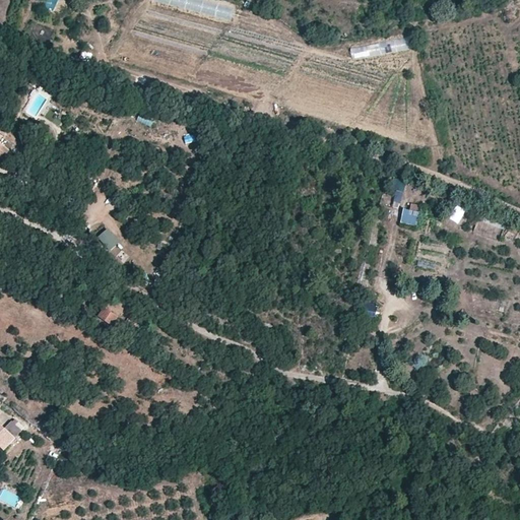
[(182,142),(192,144),(194,136),(183,134),(182,142)]
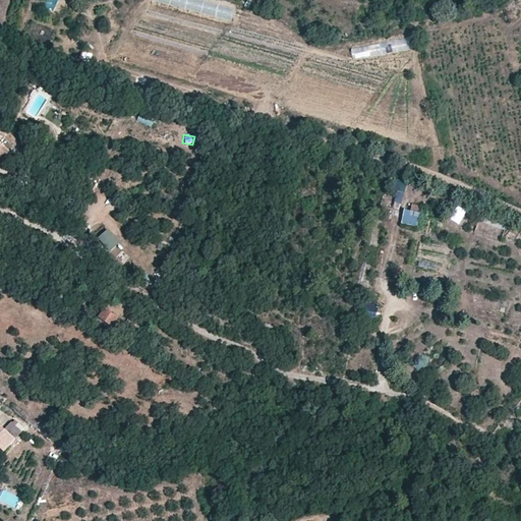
[(9,151),(0,143),(0,157),(3,159),(9,151)]
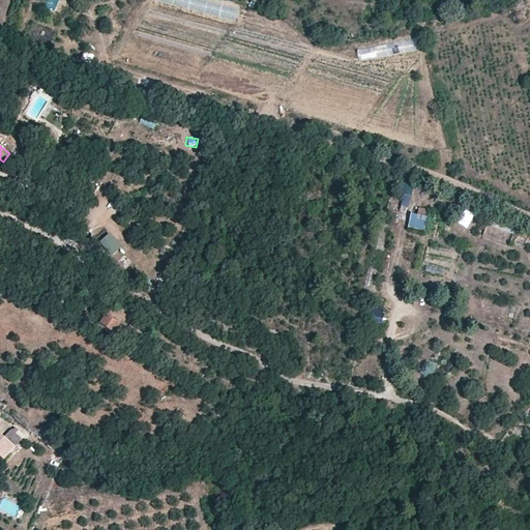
[(412,198),(415,184),(407,182),(404,196),(412,198)]
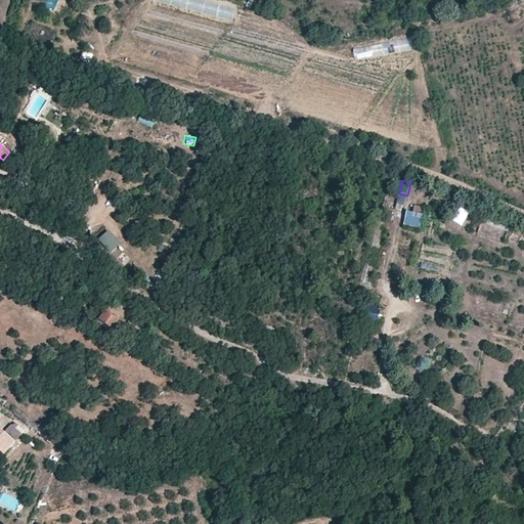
[(422,216),(424,208),(415,205),(412,213),(422,216)]
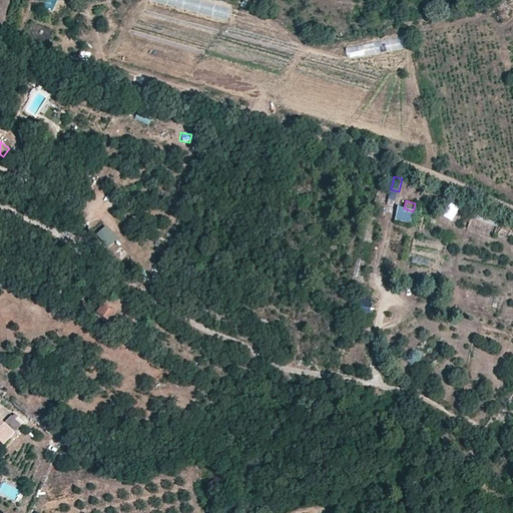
[(472,216),(469,228),(493,234),(496,223),(472,216)]
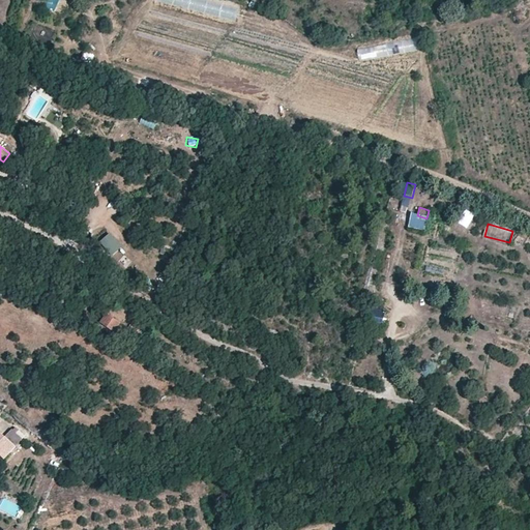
[(99,241),(111,256),(121,247),(110,233),(99,241)]
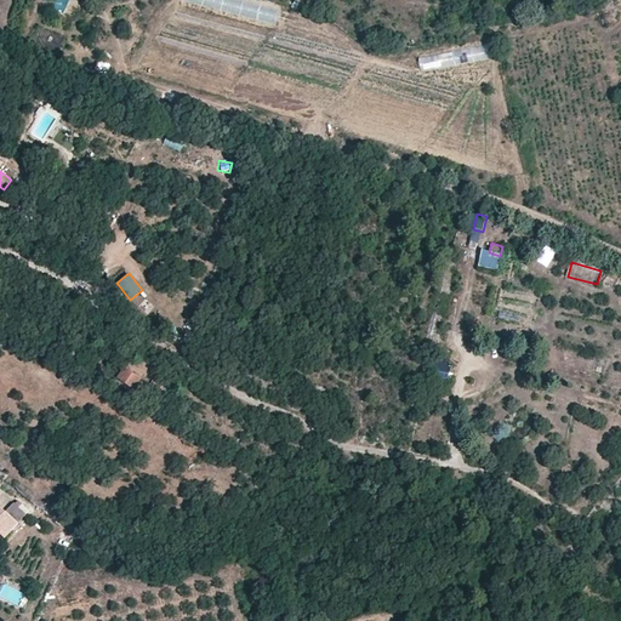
[(141,379),(121,365),(114,375),(134,389),(141,379)]
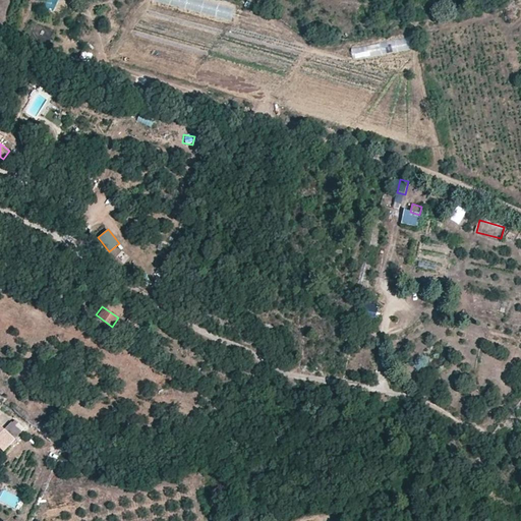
[(4,428),(0,432),(0,447),(4,452),(23,432),(12,421),(4,428)]
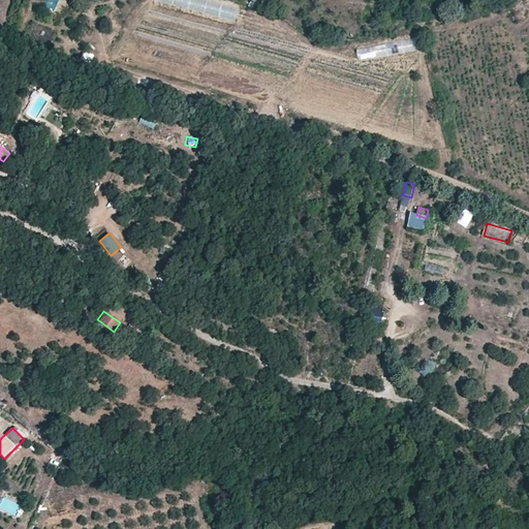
All buildings are outlined.
